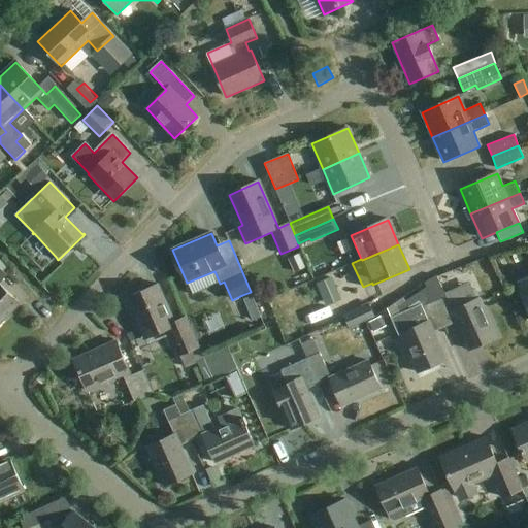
[(0,284),(7,276),(0,269),(0,324),(20,304),(0,285),(0,284)]
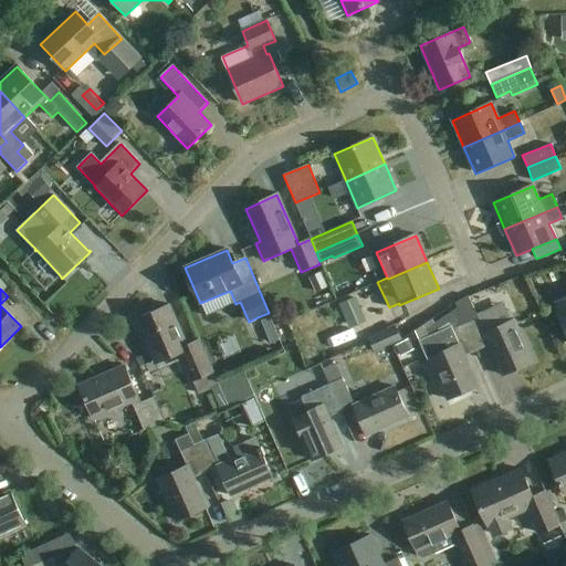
[(362,293),(348,297),(356,323),(369,318),(362,293)]
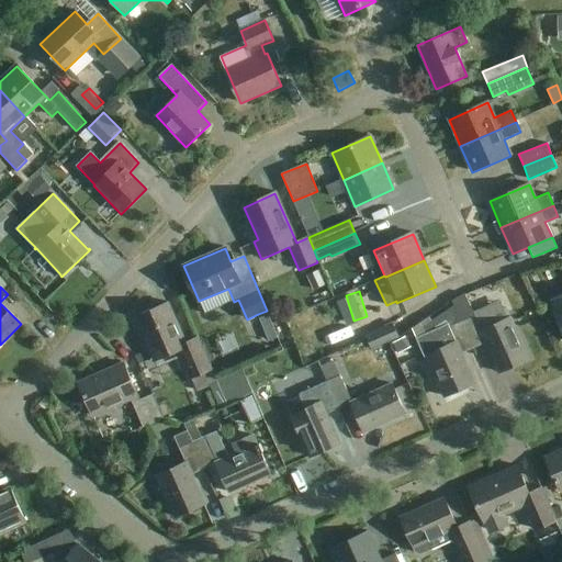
[(454,306),(473,348),(485,344),(498,372),(529,359),(510,317),(491,327),(489,323),(480,327),(465,294),(452,301),(454,306)]
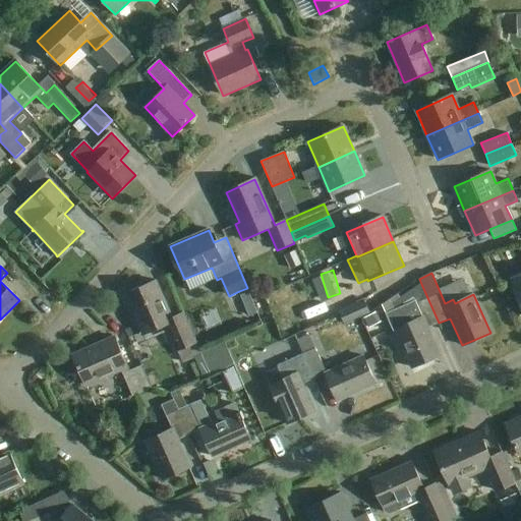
[(520,273),(510,278),(515,288),(513,289),(520,306),(520,273)]
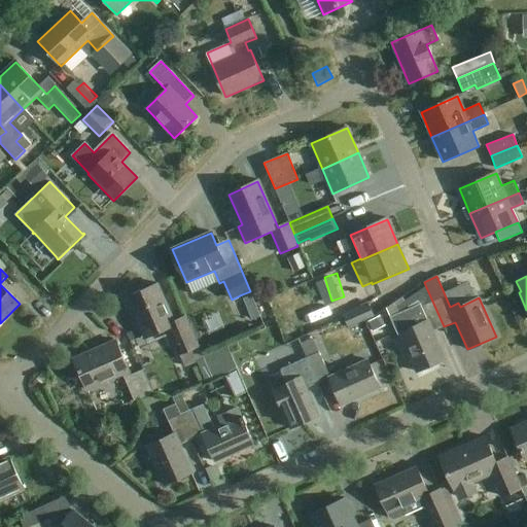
[(168,329),(178,356),(184,369),(204,359),(199,347),(185,317),(173,322),(157,284),(127,297),(144,339),(168,329)]
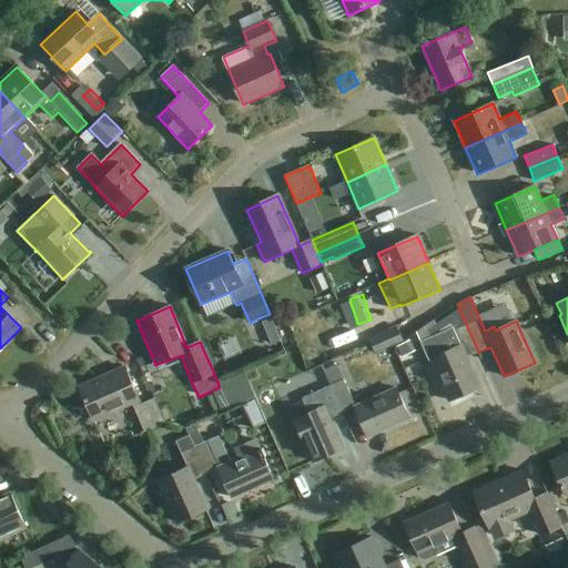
[(428,362),(430,361),(449,401),(479,387),(467,357),(478,352),(459,310),(427,331),(430,337),(419,343),(428,362)]
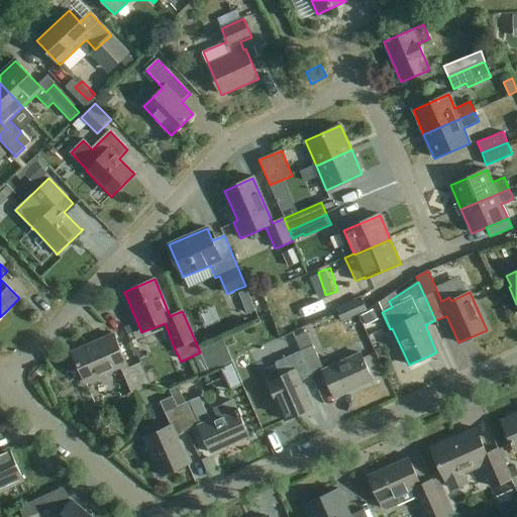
[(353,301),(336,309),(341,321),(367,310),(360,296),(352,299),(353,301)]
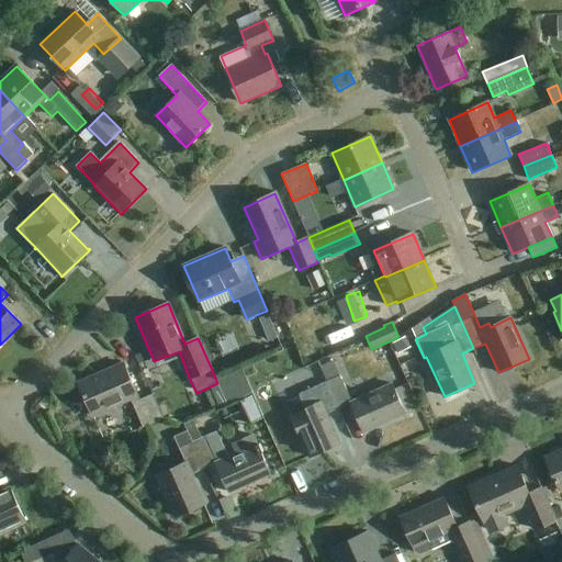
[(323,375),(338,409),(351,404),(364,433),(405,414),(392,384),(352,402),(346,389),(334,363),(329,366),(326,357),(318,360),(324,374),(323,375)]
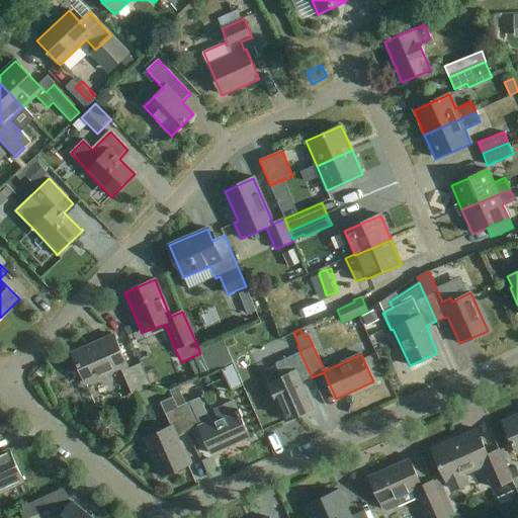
[(150,386),(141,364),(128,369),(113,336),(72,354),(86,384),(120,368),(132,395),(150,386)]
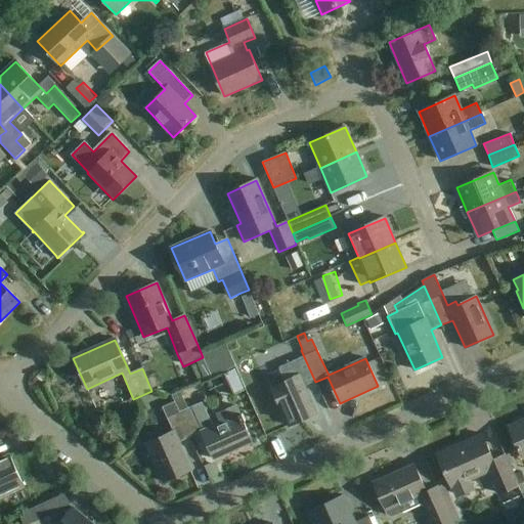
[(315,382),(301,350),(296,352),(298,359),(279,367),(286,382),(271,388),(289,426),(317,413),(305,386),(315,382)]
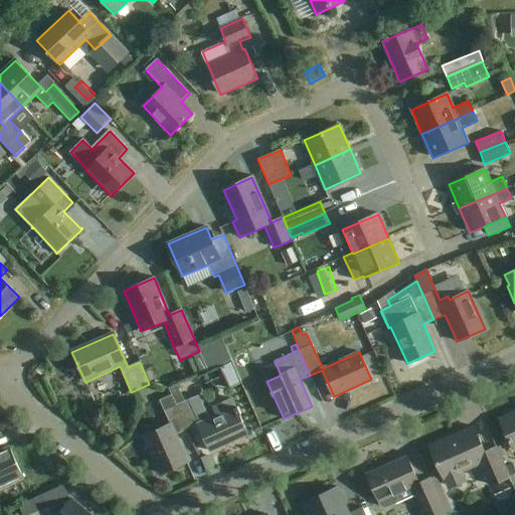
[(223,365),(233,383),(245,376),(235,358),(223,365)]
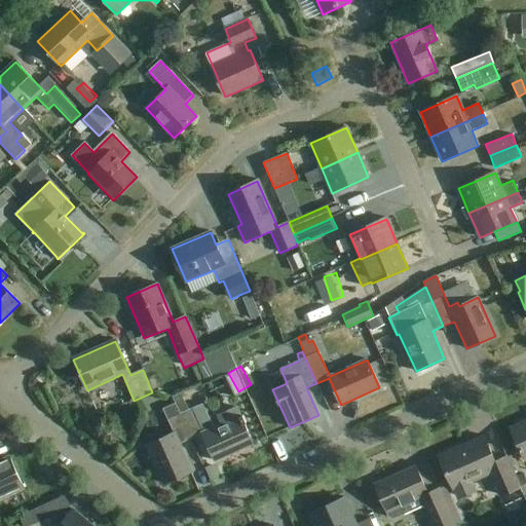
[(222,424),(214,427),(204,404),(192,409),(191,409),(188,410),(181,392),(173,397),(176,404),(176,403),(192,439),(202,434),(215,461),(254,444),(236,406),(217,414),(222,424)]
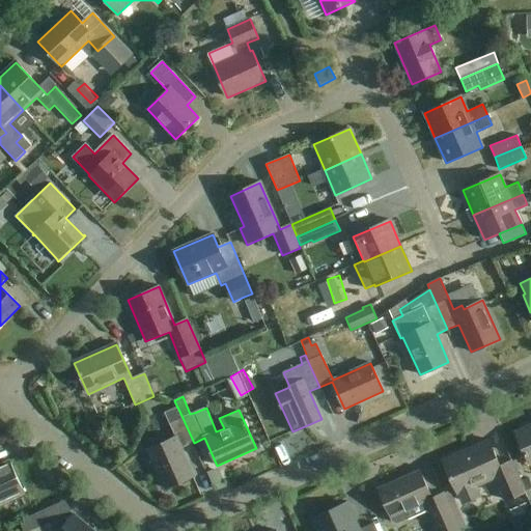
[(177,407),(177,408),(165,413),(175,437),(148,449),(166,488),(194,476),(182,448),(194,443),(177,407)]
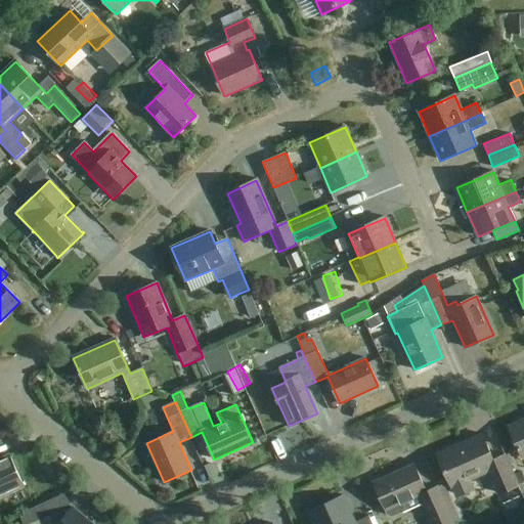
[(523,420),(509,427),(523,456),(523,455),(523,420)]
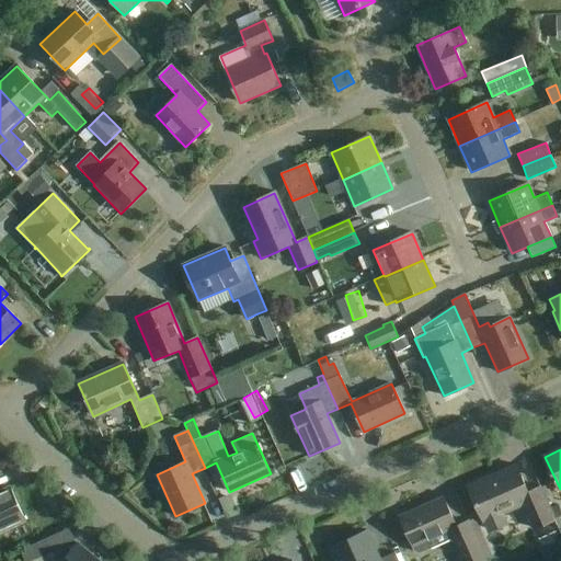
[(469,487),(484,523),(489,533),(508,524),(504,514),(524,505),(535,529),(556,519),(541,489),(529,494),(517,466),(469,487)]
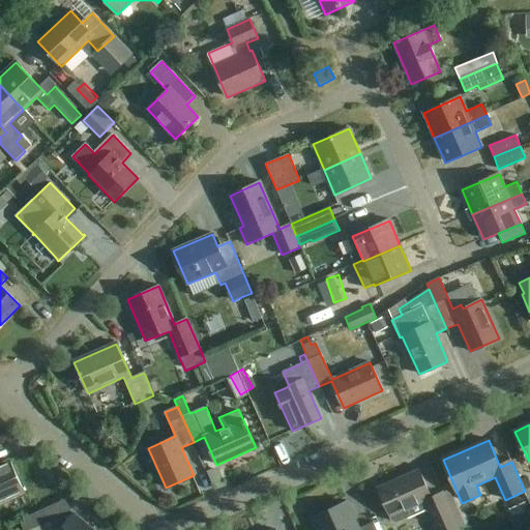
[(0,503),(24,493),(9,460),(0,464),(0,503)]
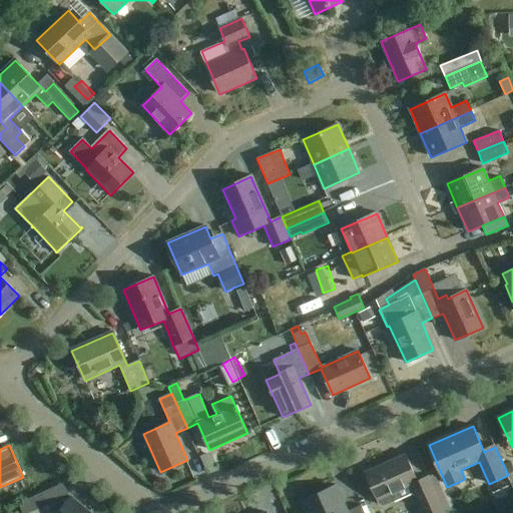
[(366,472),(378,500),(379,503),(384,506),(393,502),(394,497),(393,493),(411,485),(422,512),(444,512),(450,509),(435,475),(429,477),(429,476),(418,481),(406,455),(366,472)]
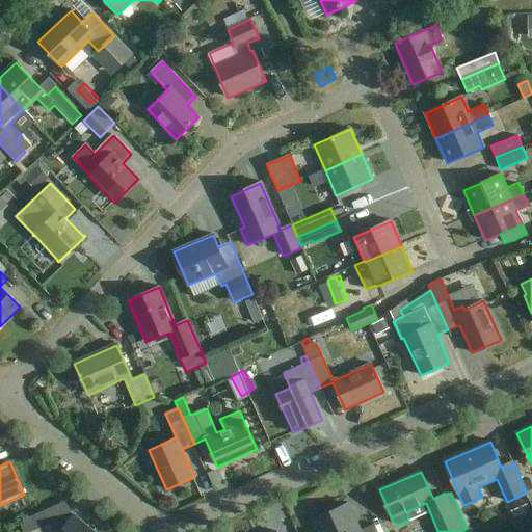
[(228,504),(241,497),(235,484),(221,490),(228,504)]
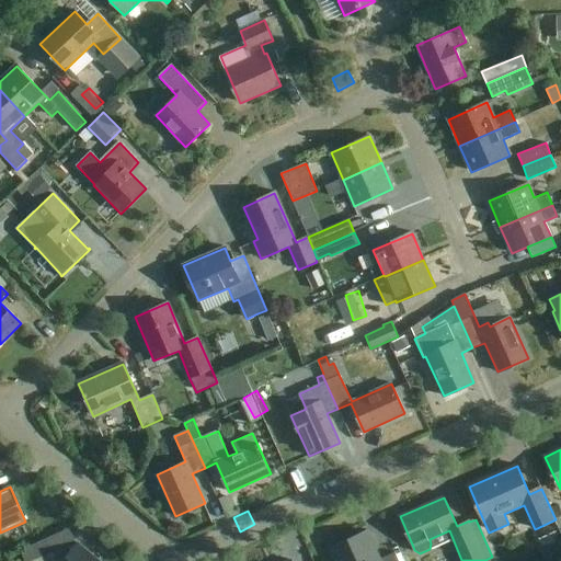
[(560,560),(560,540),(557,530),(538,538),(548,560),(560,560)]
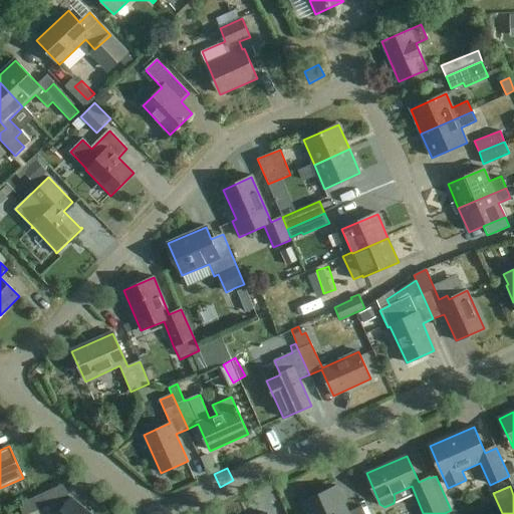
[(364,513),(361,507),(349,513),(337,487),(302,503),(307,513),(364,513)]
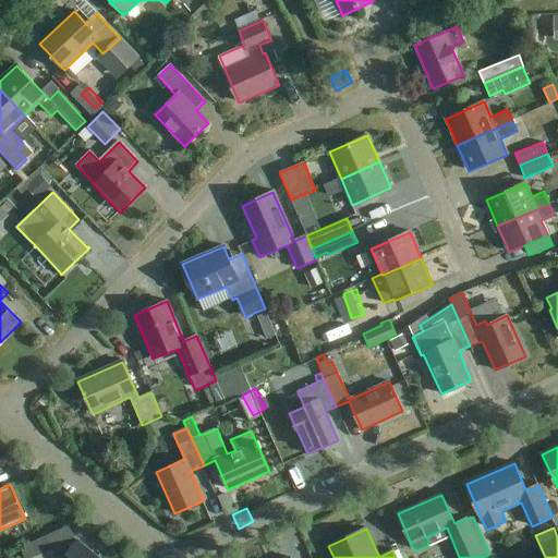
[(46,535),(21,547),(24,557),(44,557),(43,553),(51,548),(46,535)]
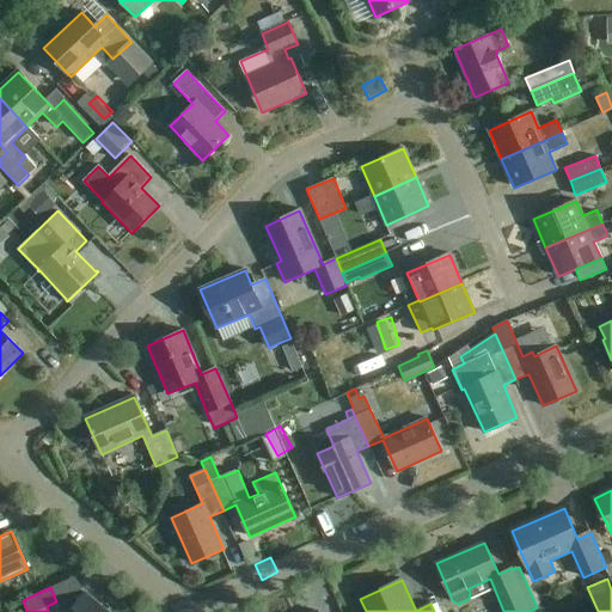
[(106,611),(85,593),(68,611),(106,611)]
